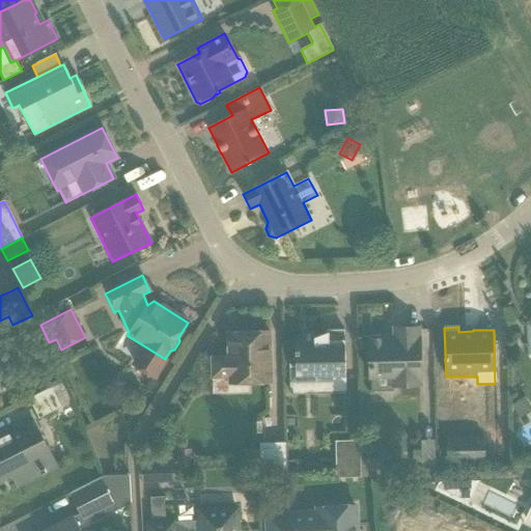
[(369,338),(371,392),(393,391),(393,388),(420,388),(418,329),(394,329),(394,338),(382,338),(380,336),(374,336),(372,338),(369,338)]
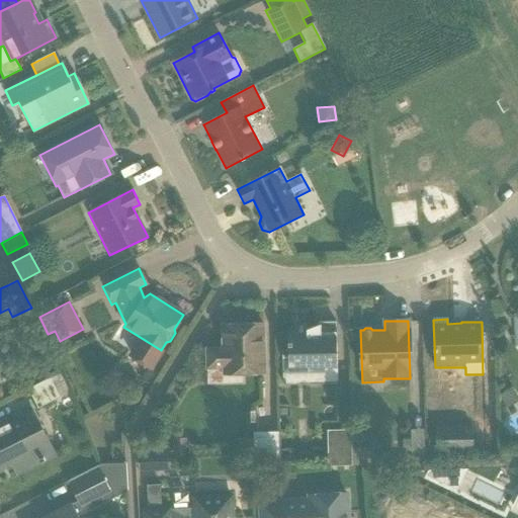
[(281,350),(282,385),(337,383),(336,323),(318,323),(316,332),(308,330),(308,325),(290,326),(290,330),(287,331),(287,350),(281,350)]
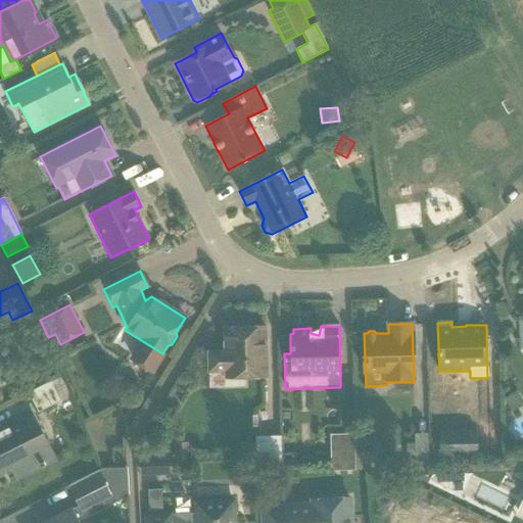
[(208,353),(209,388),(244,387),(244,379),(267,378),(265,328),(224,328),(225,352),(208,353)]
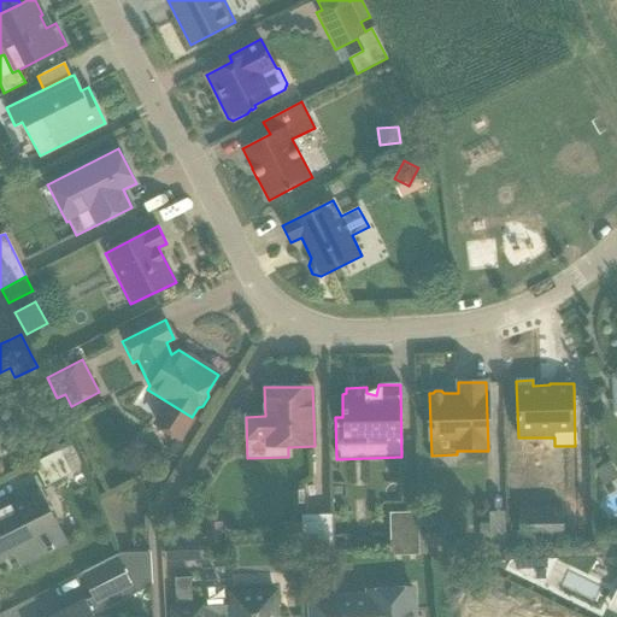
[(0,441),(19,432),(11,416),(4,419),(0,412),(0,441)]
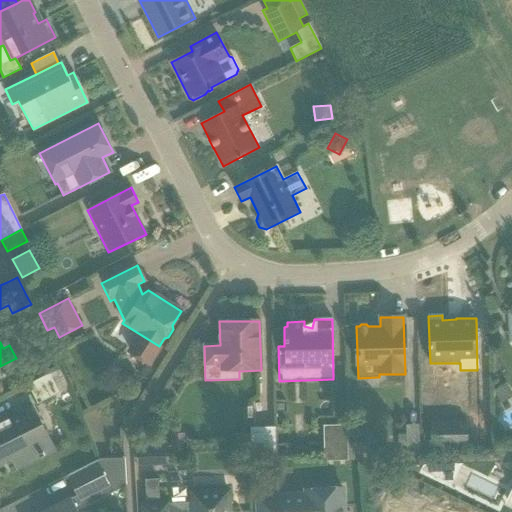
[(59,368),(49,373),(28,384),(37,402),(68,387),(59,368)]
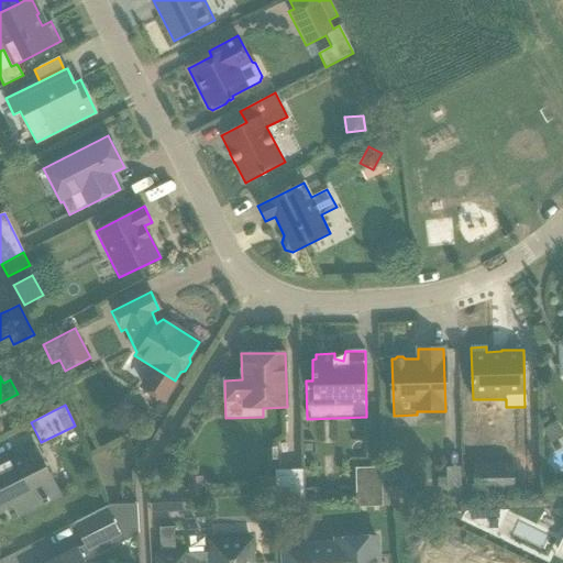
[(562,433),(556,421),(541,431),(549,445),(562,435),(562,433)]
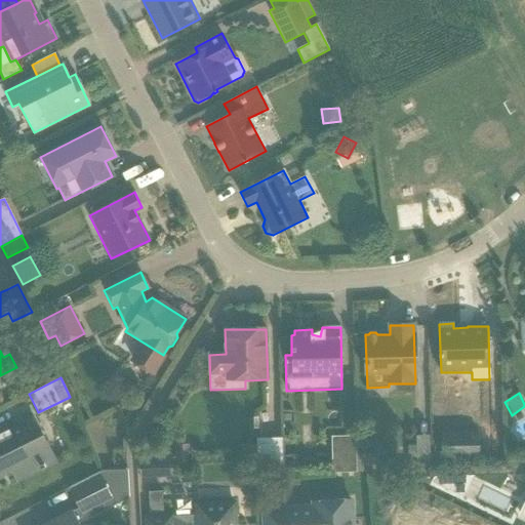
[(18,419),(0,429),(0,473),(11,468),(10,467),(17,463),(25,476),(55,460),(40,430),(27,437),(18,419)]
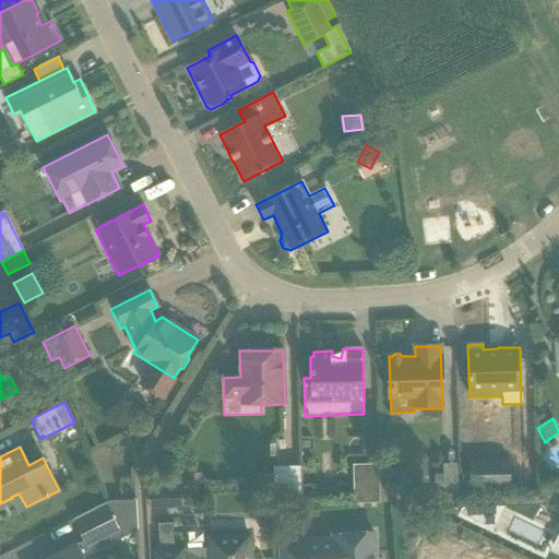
[(471,494),(511,492),(509,461),(471,462),(471,494)]
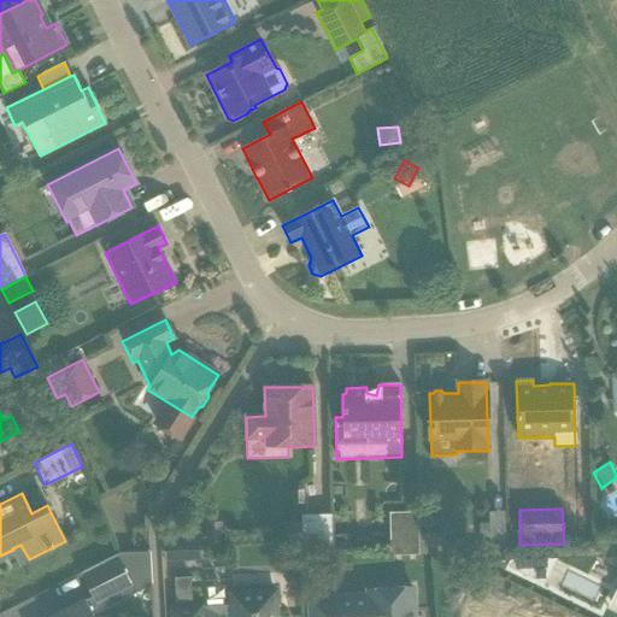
[(480,546),(506,545),(505,511),(488,512),(488,524),(479,524),(480,546)]
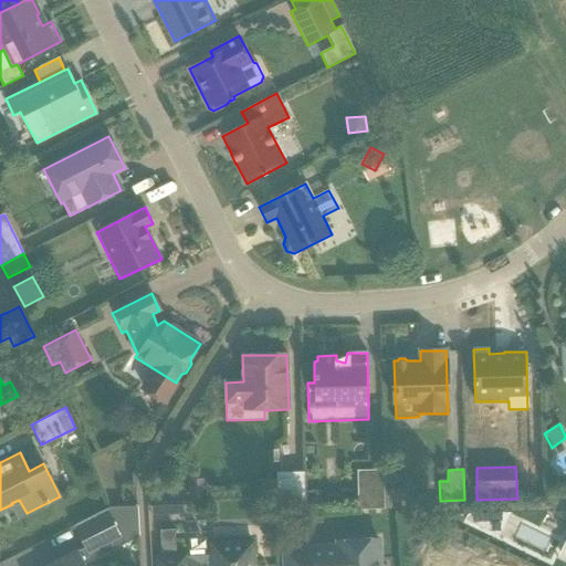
[(357,471),(358,510),(385,510),(385,503),(384,489),(384,470),(357,471)]
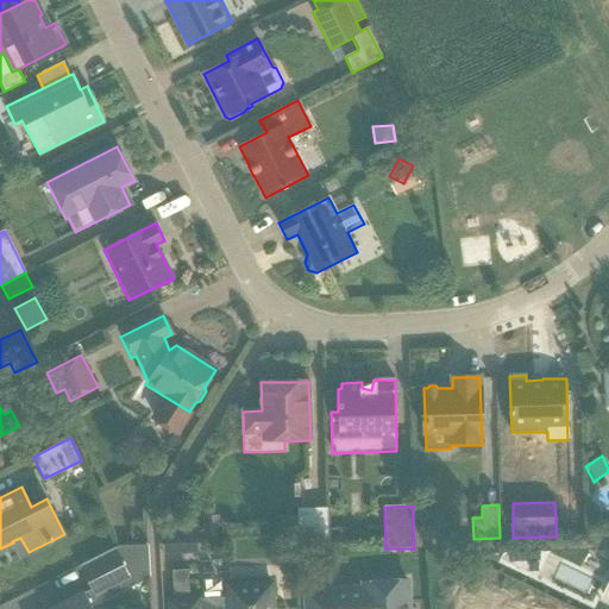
[(299,552),(328,551),(327,508),(297,509),(297,515),(280,515),(280,537),(297,535),(299,552)]
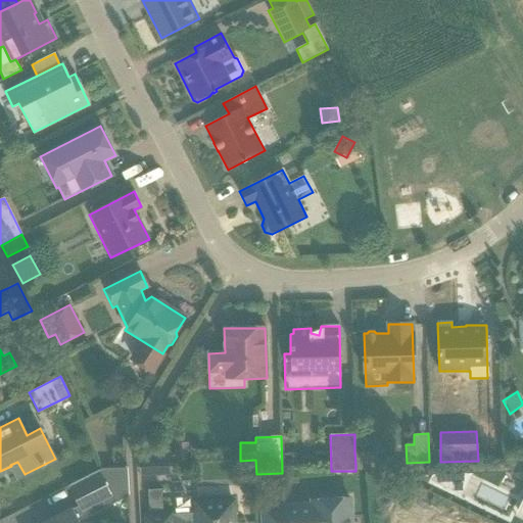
[(175,463),(190,463),(189,442),(175,443),(175,463)]
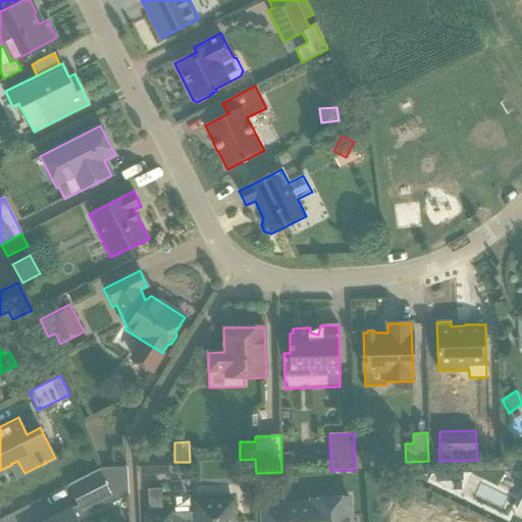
[(354,451),(355,464),(377,463),(377,450),(354,451)]
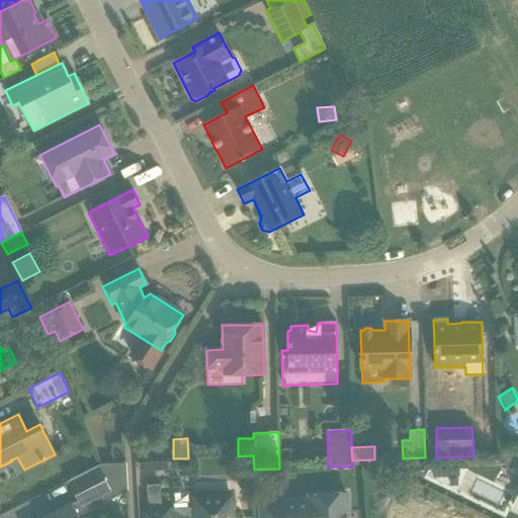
[(166,452),(139,454),(140,471),(166,470),(166,452)]
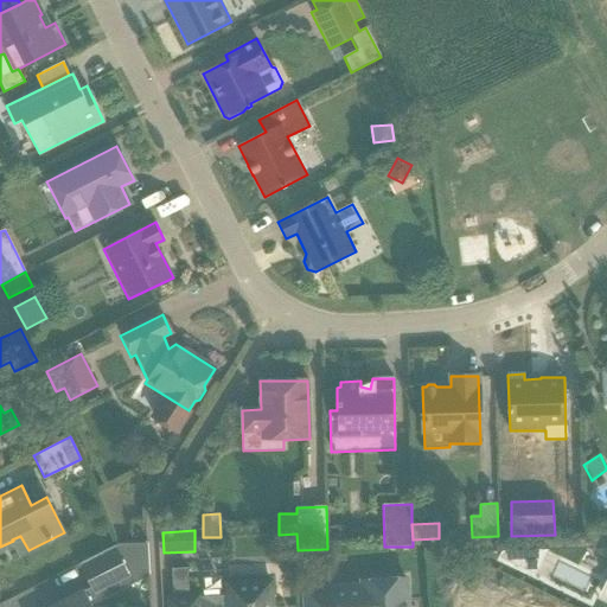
[(119,544),(82,562),(94,588),(127,572),(133,583),(149,575),(147,543),(119,544)]
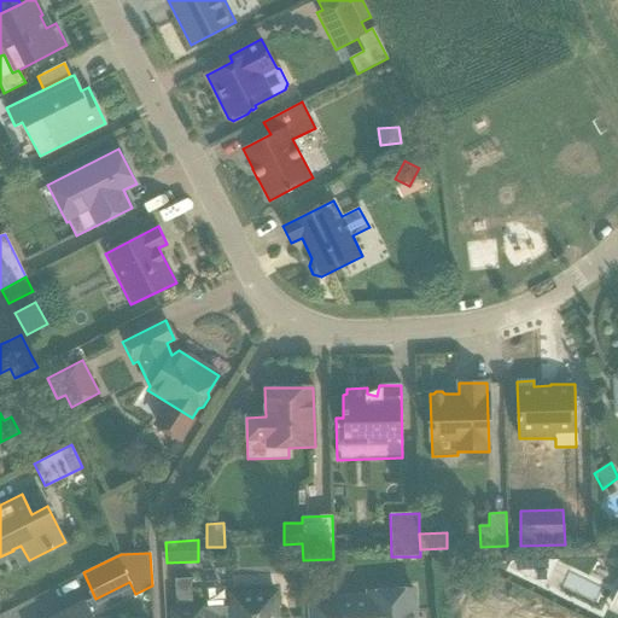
[(507,567),(534,579),(542,560),(511,561),(507,567)]
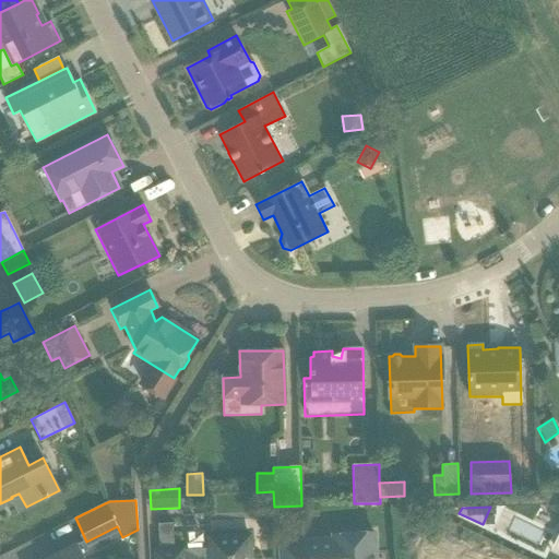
[(420,522),(419,509),(396,510),(396,523),(420,522)]
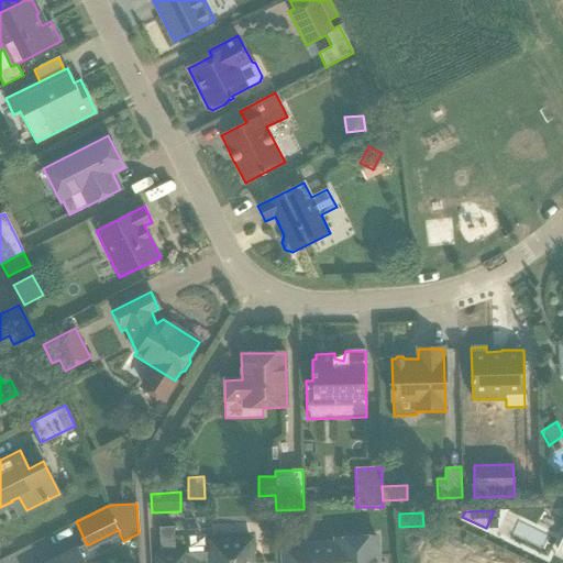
[(283,548),(284,562),(373,562),(373,559),(377,559),(375,537),(335,539),(337,543),(283,548)]
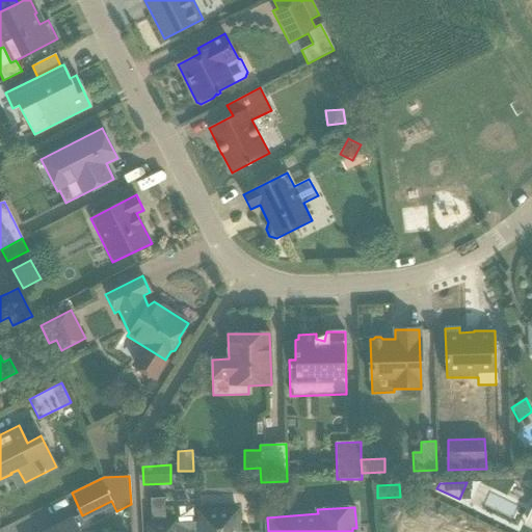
[(147,523),(148,530),(147,531),(238,531),(239,527),(237,508),(197,511),(198,522),(174,523),(174,522),(147,523)]
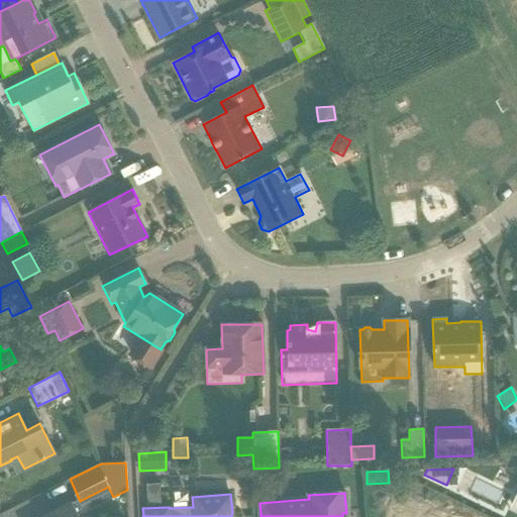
[(479,516),(480,502),(442,501),(441,516),(479,516)]
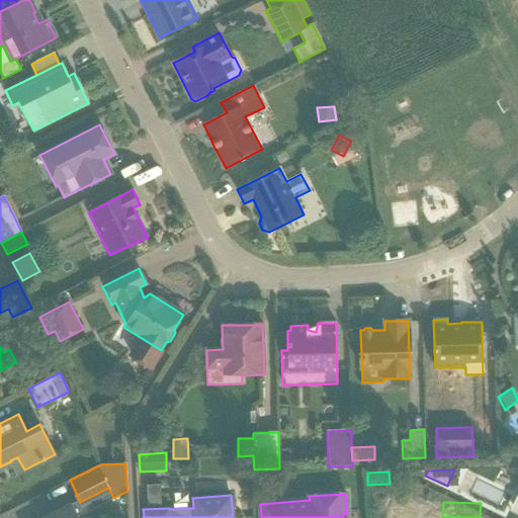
[(77,517),(70,504),(41,517),(77,517)]
